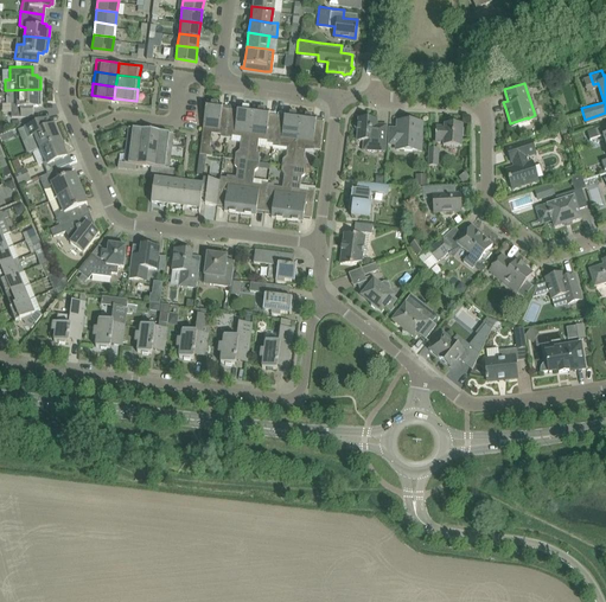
[(38,102),(40,102),(40,89),(6,90),(6,101),(10,101),(10,114),(33,114),(32,104),(38,104),(38,102)]
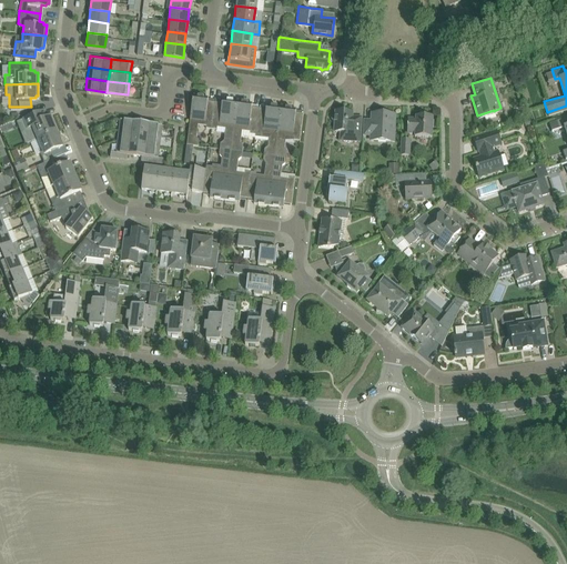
[(208,93),(203,93),(192,91),(188,126),(185,141),(192,142),(195,142),(198,143),(198,137),(195,133),(196,121),(205,122),(204,124),(210,126),(214,99),(206,98),(208,93)]
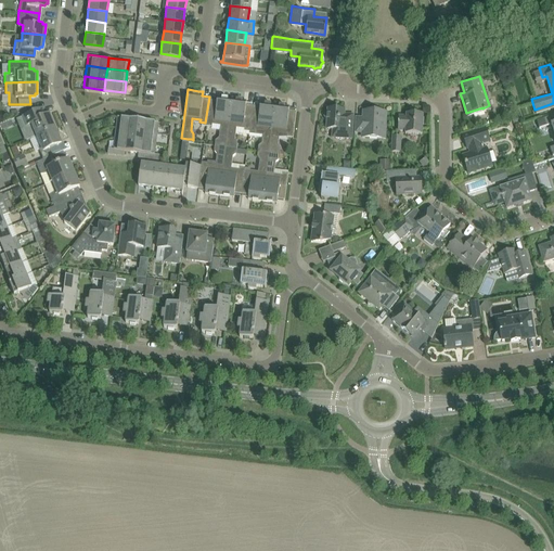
[(231,95),(220,93),(217,93),(216,98),(209,97),(205,123),(210,124),(211,122),(219,123),(218,133),(215,137),(214,142),(224,143),(231,95)]
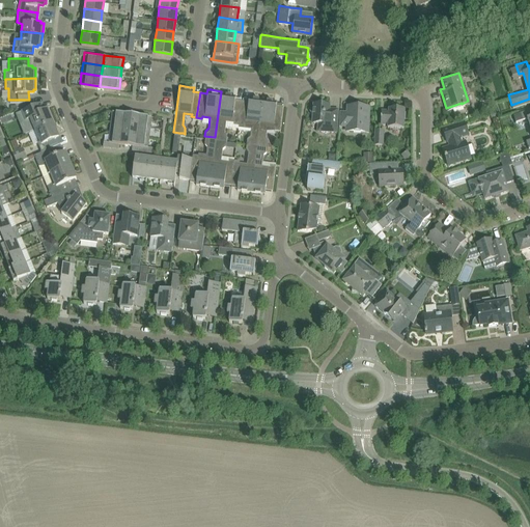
[(234,92),(231,92),(221,91),(215,137),(225,138),(226,134),(224,131),(225,119),(232,119),(232,121),(238,122),(241,98),(234,96),(234,92)]
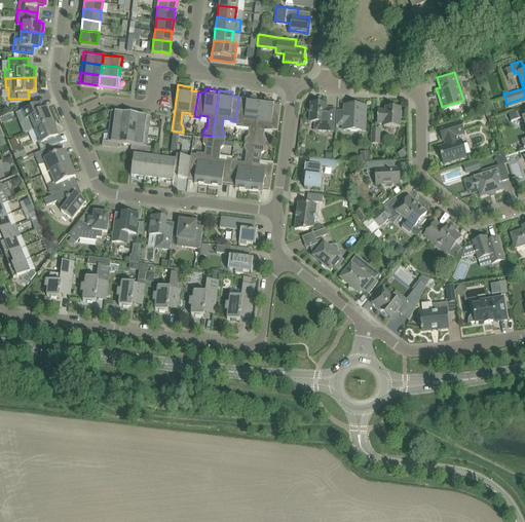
[(260,96),(250,95),(246,94),(246,98),(238,97),(235,121),(240,122),(240,124),(248,125),(247,133),(244,135),(244,140),(254,141),(260,96)]
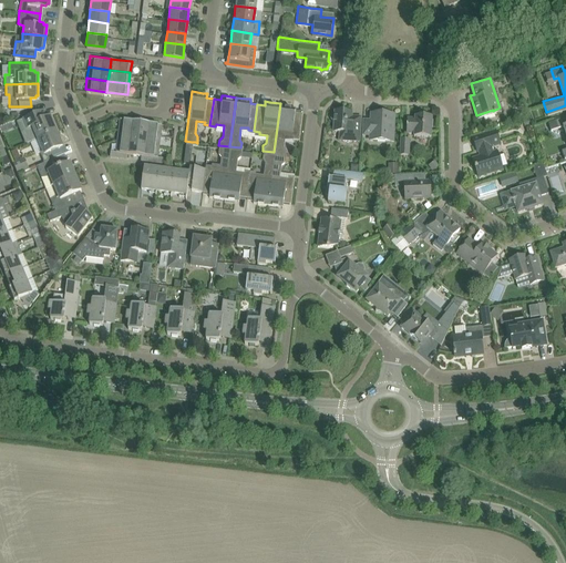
[(295,104),(290,104),(280,103),(274,152),(285,154),(286,149),(283,145),(285,133),(292,134),(292,136),(298,136),(301,110),(294,109),(295,104)]
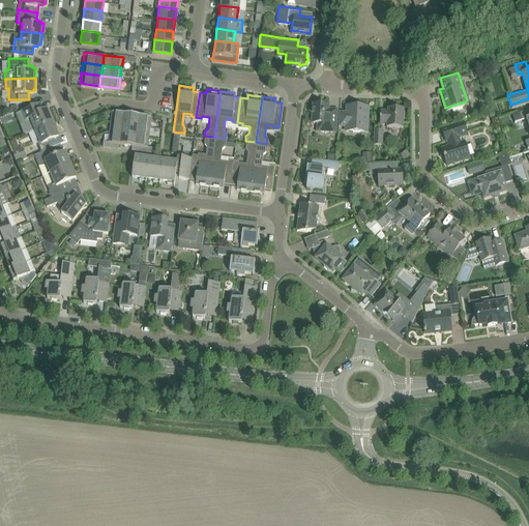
[(327,101),(324,101),(320,96),(316,100),(313,100),(313,105),(307,108),(312,112),(312,119),(319,120),(319,127),(334,128),(335,115),(336,106),(327,105),(327,101)]
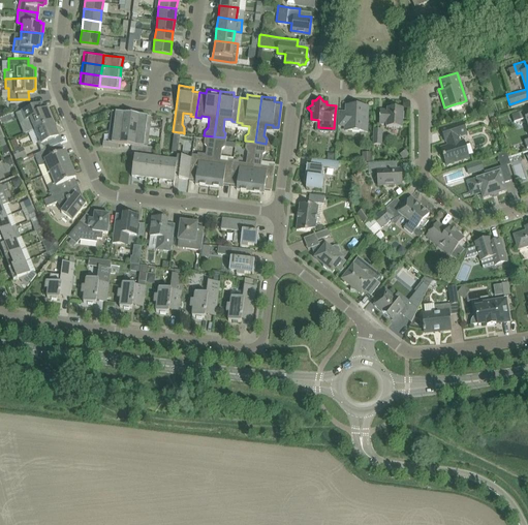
[(45,105),(42,106),(40,99),(33,102),(19,109),(22,118),(24,119),(29,117),(34,127),(34,126),(52,119),(45,105)]
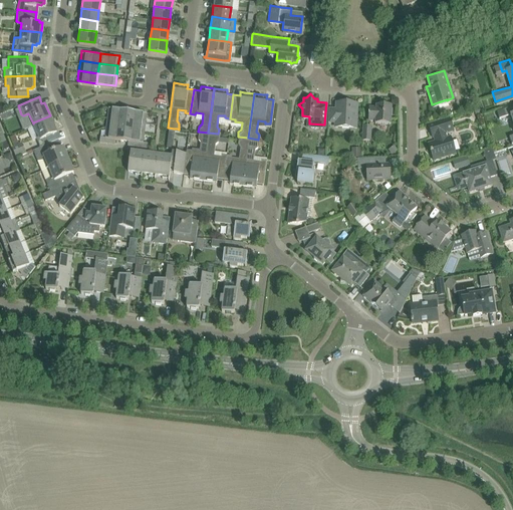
[(355,100),(342,99),(334,99),(333,106),(329,106),(329,118),(335,118),(334,123),(344,123),(354,124),(355,110),(355,100)]
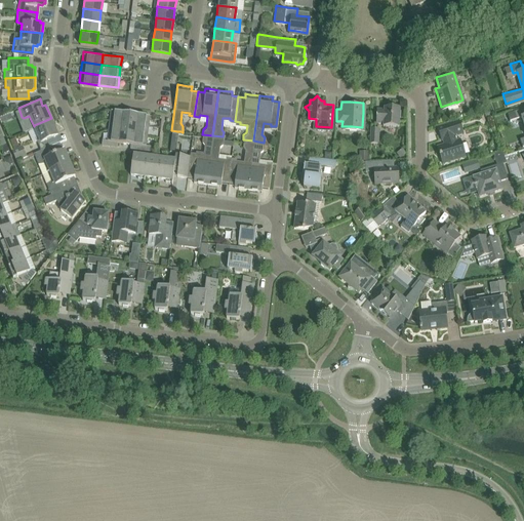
[(376,106),(375,116),(375,120),(383,120),(383,122),(398,123),(399,105),(384,104),(384,106),(376,106)]
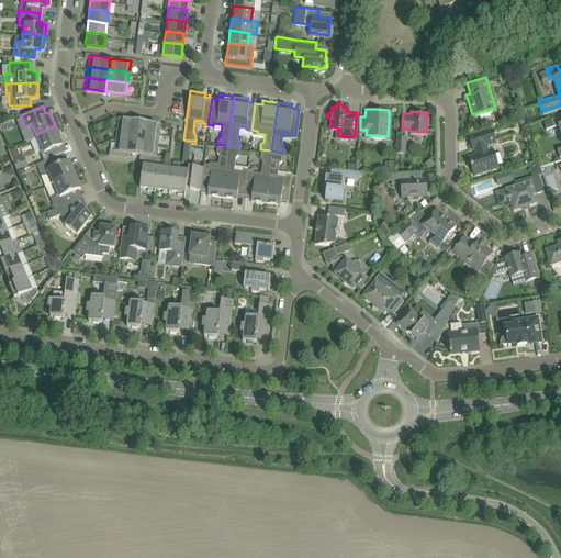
[(560,112),(557,114),(550,116),(542,119),(546,126),(552,124),(557,122),(560,134),(560,112)]
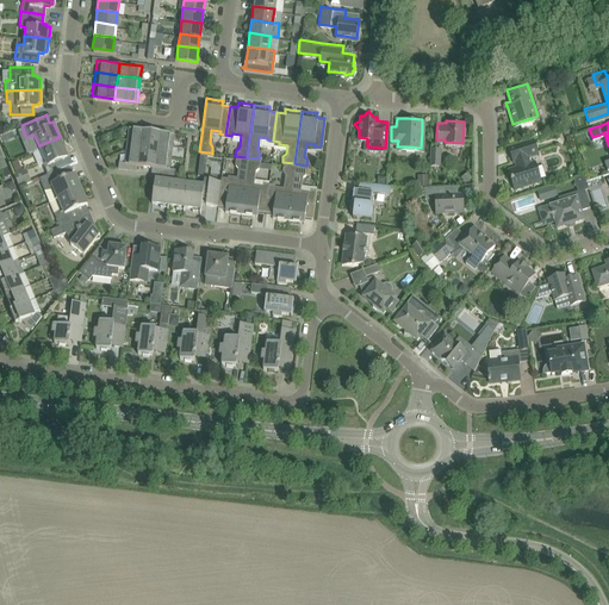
[(149,139),(150,128),(128,124),(126,137),(149,139)]
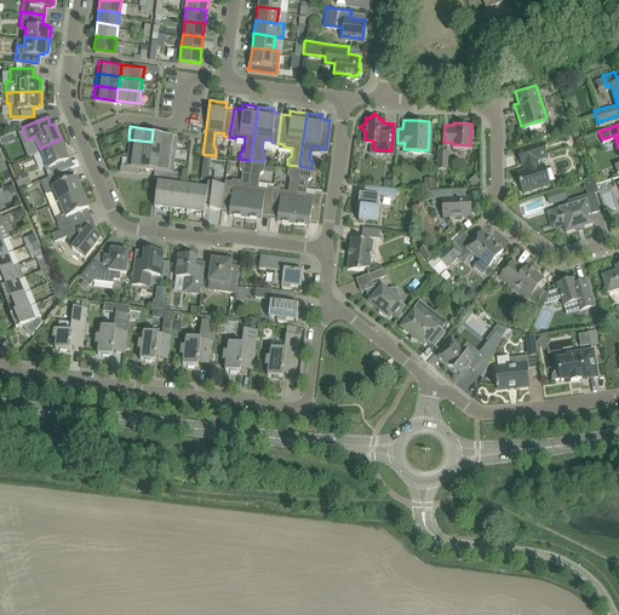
[(175,144),(176,132),(153,130),(152,142),(175,144)]
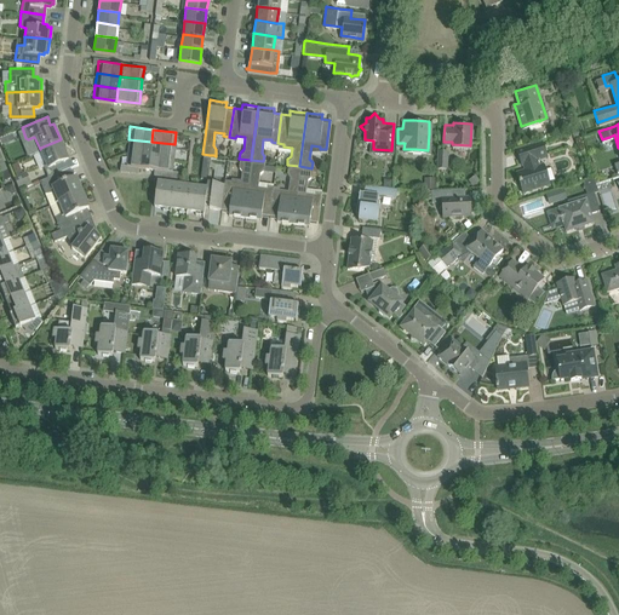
[(56,161),(68,156),(61,139),(40,148),(40,149),(44,159),(43,161),(47,173),(58,170),(56,161)]
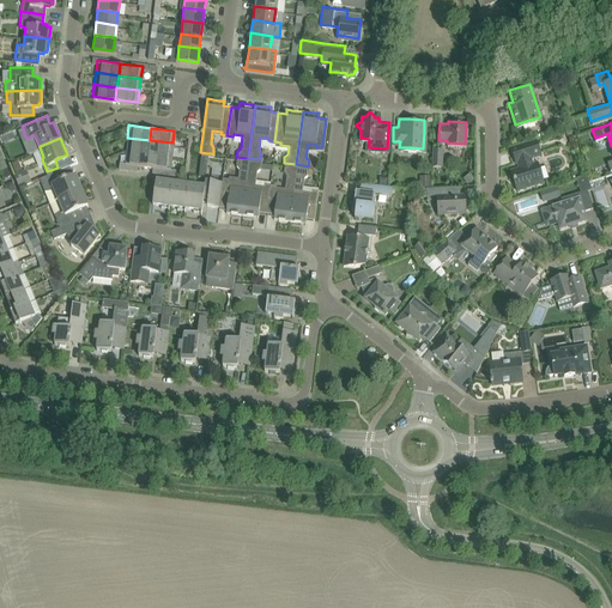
[(149,152),(150,140),(127,138),(126,150),(149,152)]
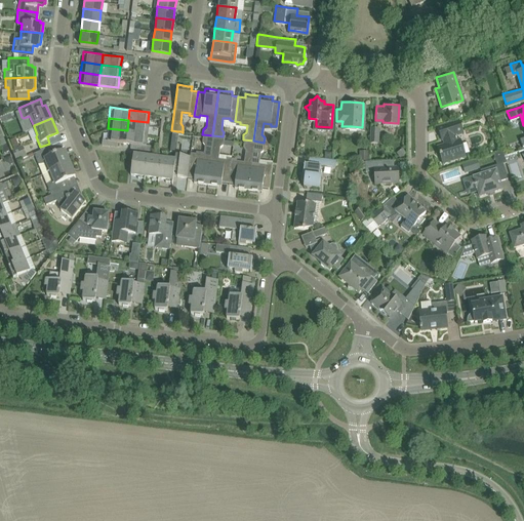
[(455,131),(461,129),(458,118),(446,121),(437,124),(440,136),(443,135),(444,142),(439,143),(436,144),(438,149),(441,160),(451,156),(465,152),(464,150),(460,142),(459,136),(456,137),(455,131)]
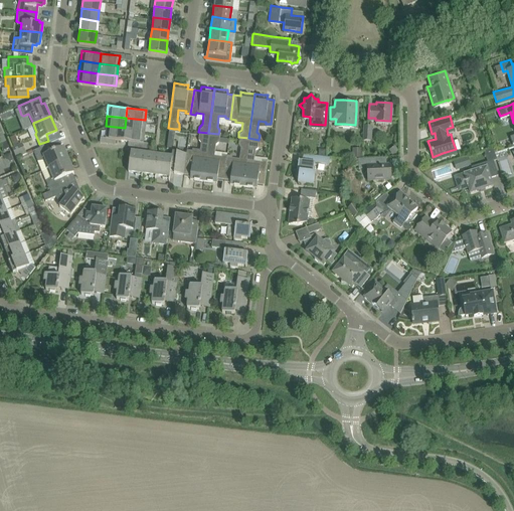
[(144,130),(145,120),(126,118),(125,128),(144,130)]
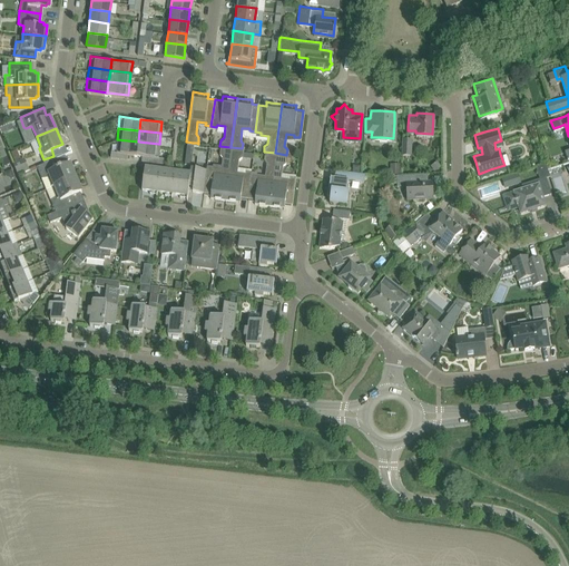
[(401,153),(410,153),(410,136),(401,136),(401,153)]
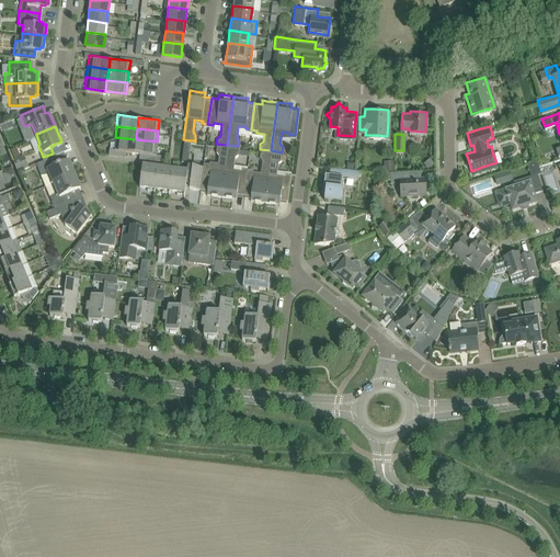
[(134,150),(136,139),(115,137),(114,147),(114,148),(125,149),(134,150)]
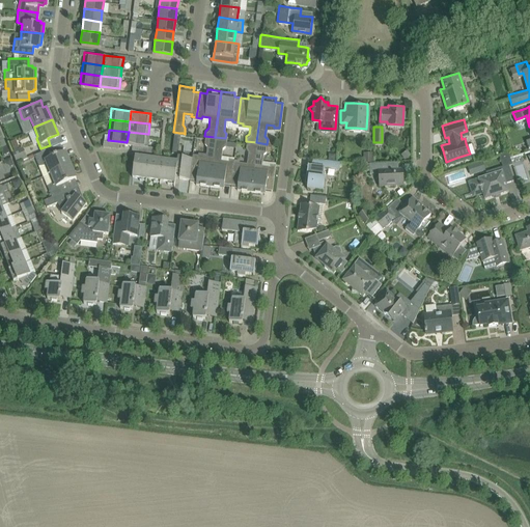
[(146,144),(148,134),(129,132),(127,142),(132,142),(146,144)]
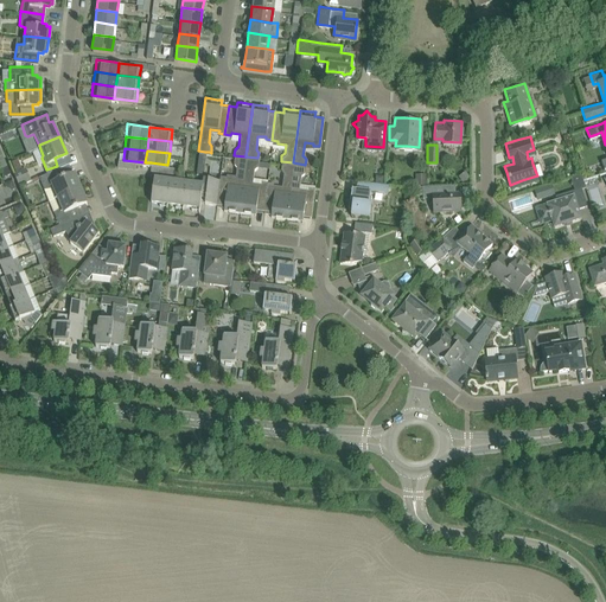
[(205,152),(198,151),(196,172),(203,173),(205,152)]
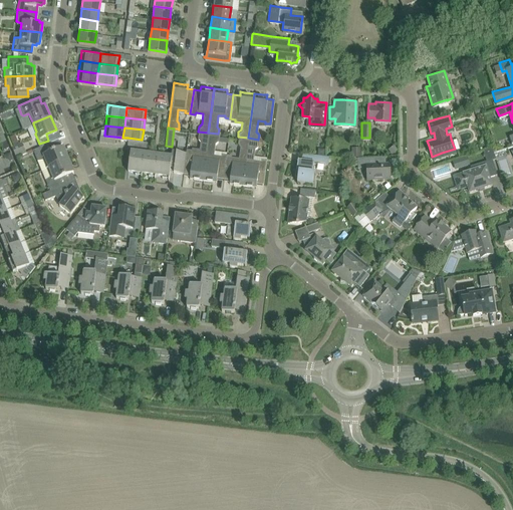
[(11,141),(18,139),(16,131),(9,133),(11,141)]
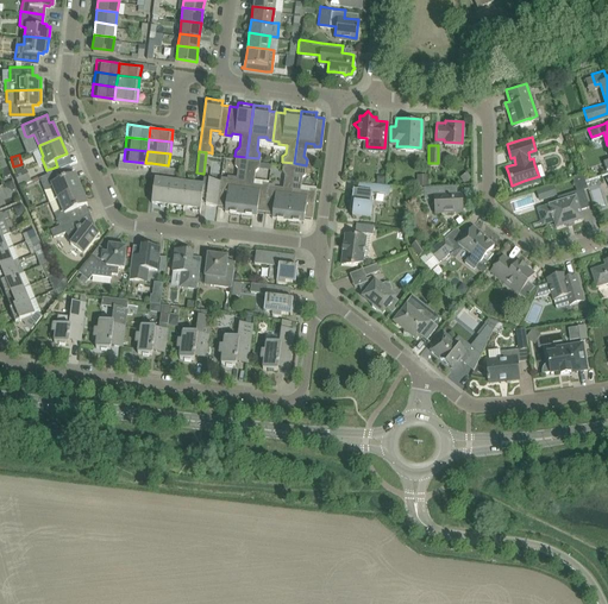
[(239,211),(246,157),(234,156),(233,162),(237,165),(234,178),(226,177),(226,175),(220,174),(220,177),(217,202),(224,203),(224,208),(229,209),(239,211)]
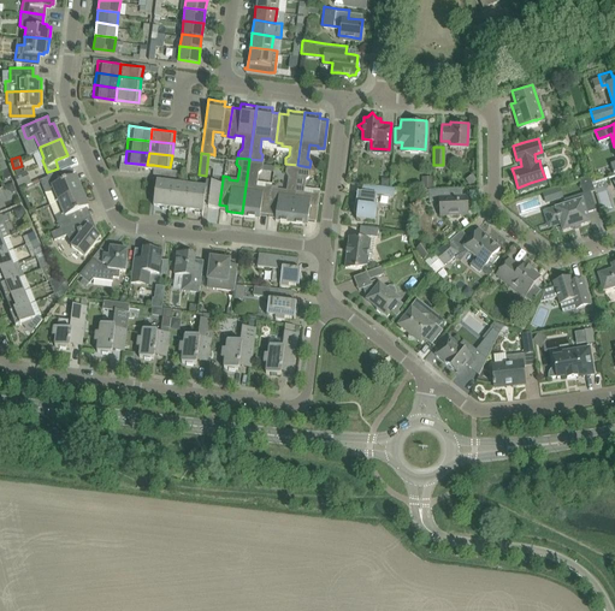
[(261,166),(261,160),(249,159),(242,213),(254,214),(259,215),(259,211),(267,211),(271,182),(265,182),(265,184),(255,183),(258,170),(261,166)]
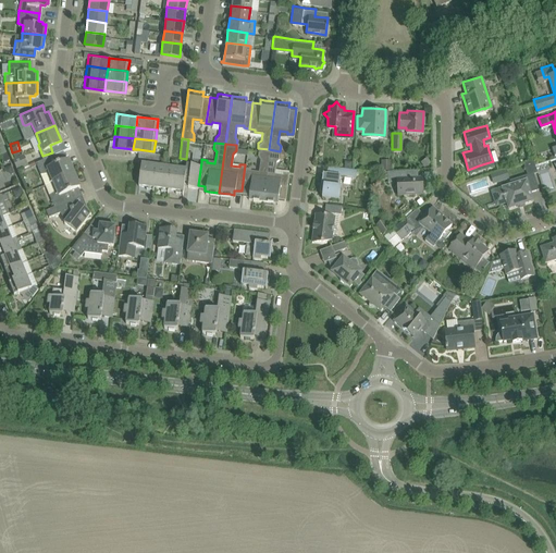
[(262,198),(269,149),(258,148),(257,154),(259,157),(258,169),(250,168),(250,166),(245,164),(242,191),(248,192),(248,196),(251,197),(262,198)]
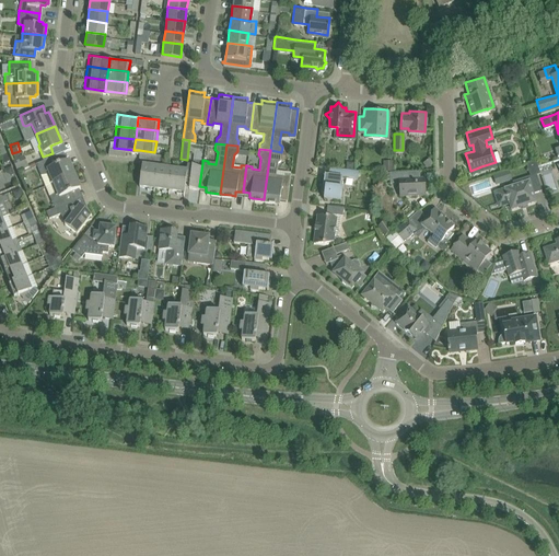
[(280,158),(281,152),(270,150),(264,199),(275,200),(278,201),(279,197),(287,198),(290,172),(284,171),(283,173),(276,172),(277,160),(280,158)]
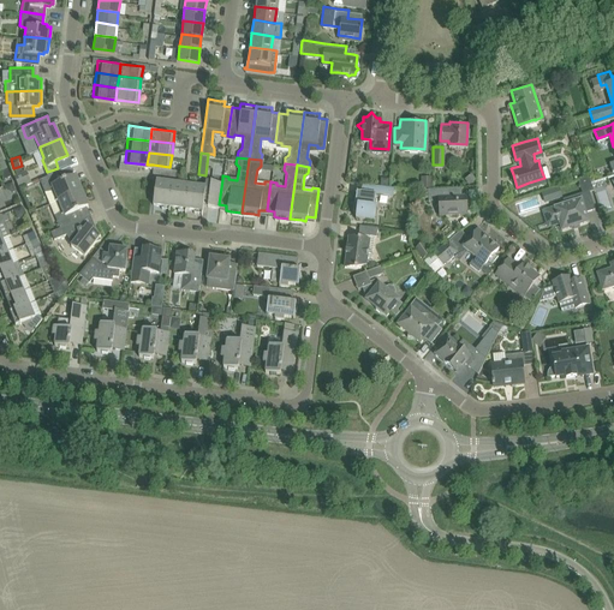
[(75,172),(66,175),(63,166),(58,168),(47,172),(39,175),(45,189),(49,201),(58,197),(81,187),(75,172)]
